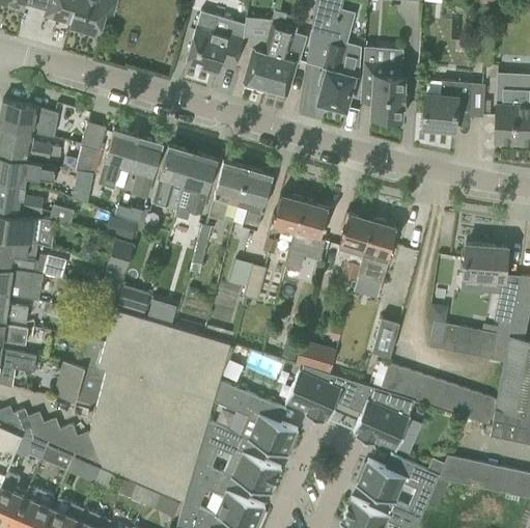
[(27,0),(0,0),(0,4),(24,11),(27,0)]
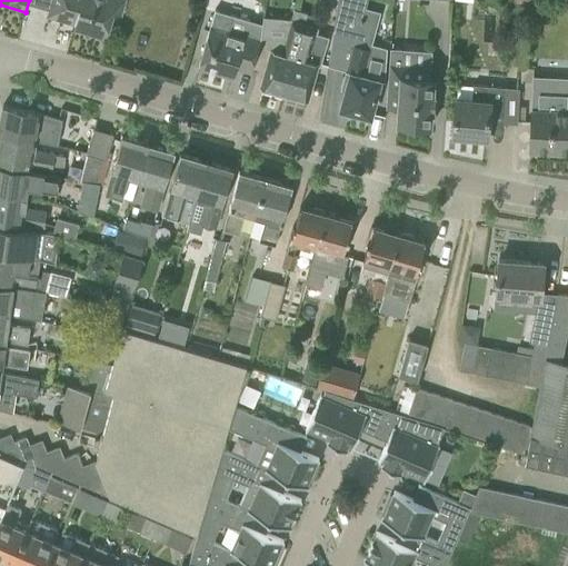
[(121,18),(127,1),(122,0),(108,0),(108,1),(103,0),(52,0),(47,19),(87,30),(85,36),(106,41),(113,16),(121,18)]
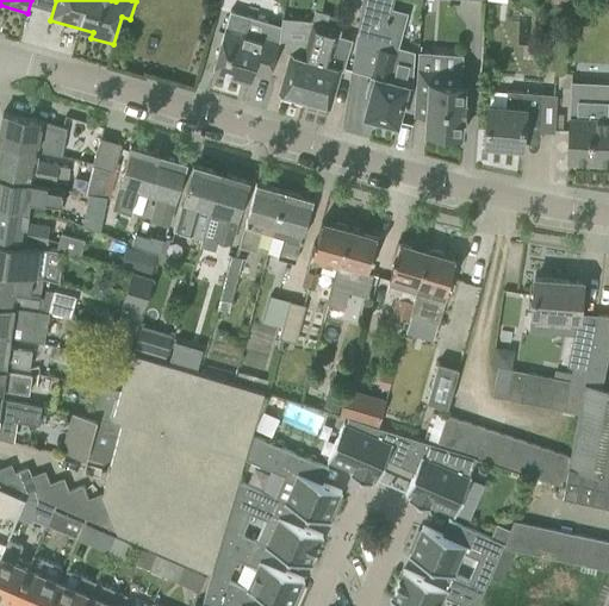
[(396,61),(398,56),(380,51),(384,39),(385,39),(392,12),(393,12),(395,12),(392,11),(395,0),(362,0),(362,4),(355,50),(352,74),(354,74),(355,67),(373,72),(367,97),(371,99),(366,118),(397,126),(408,89),(412,91),(415,66),(396,61)]
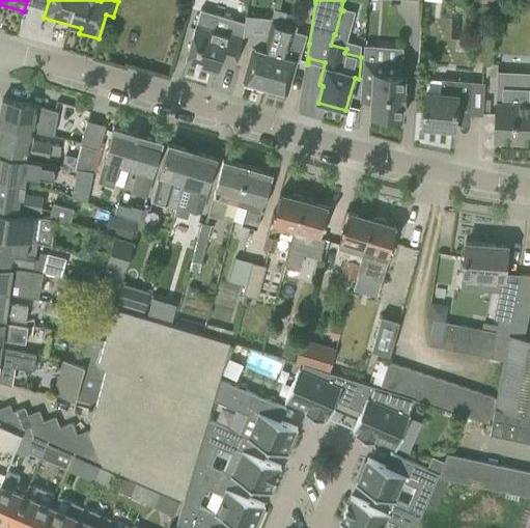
[(266,88),(286,15),(289,5),(280,2),(277,11),(274,10),(271,20),(266,35),(249,34),(249,48),(253,49),(244,82),(266,88)]
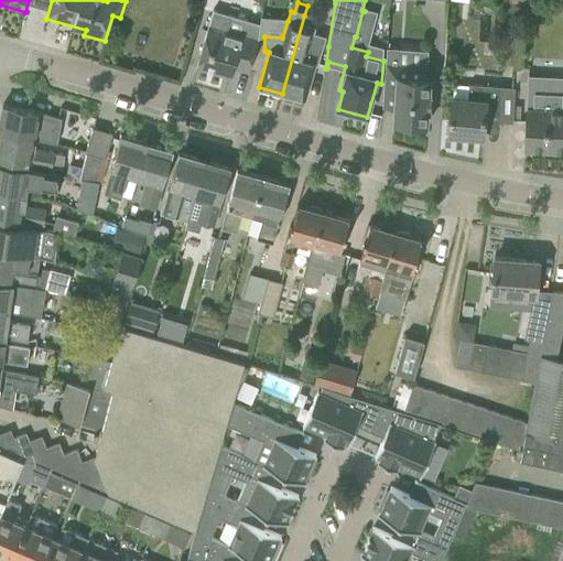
[(256,53),(259,40),(261,25),(214,11),(208,30),(203,47),(196,68),(231,79),(234,71),(249,75),(256,53)]
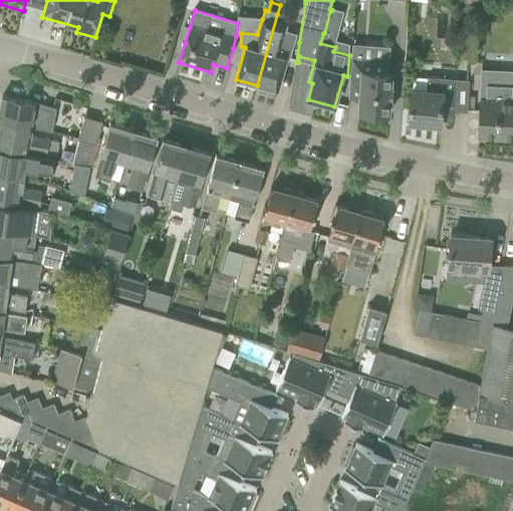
[(278,56),(287,27),(287,26),(283,25),(285,16),(277,14),(257,85),(278,91),(287,58),(278,56)]
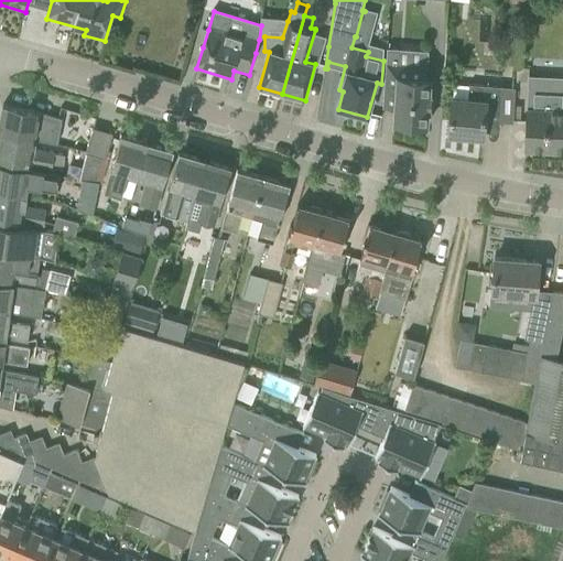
[(394,125),(428,127),(429,110),(431,110),(432,97),(430,97),(431,81),(425,79),(426,73),(410,71),(410,67),(400,66),(400,52),(389,51),(385,108),(396,109),(394,125)]
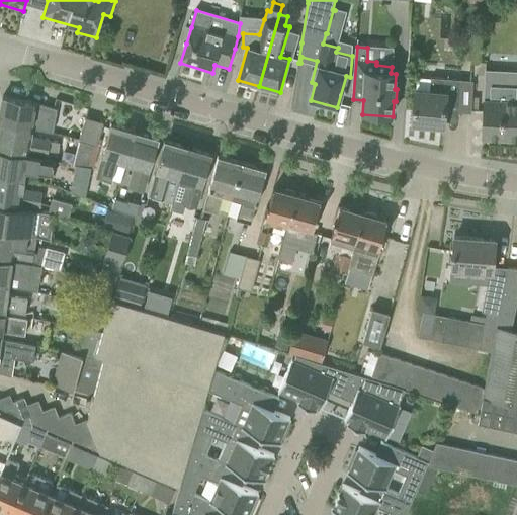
[(415,104),(413,124),(443,127),(444,112),(459,113),(460,82),(440,81),(431,80),(430,94),(416,93),(415,104)]
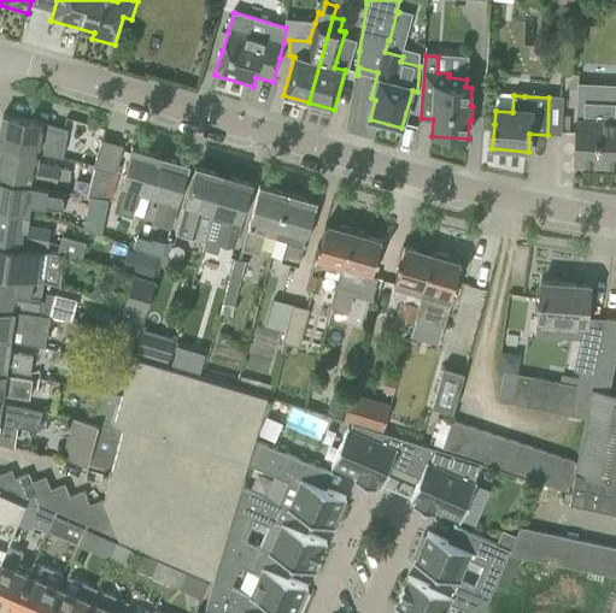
[(615,124),(615,115),(611,111),(602,110),(599,113),(600,102),(578,101),(575,166),(615,169),(615,124)]
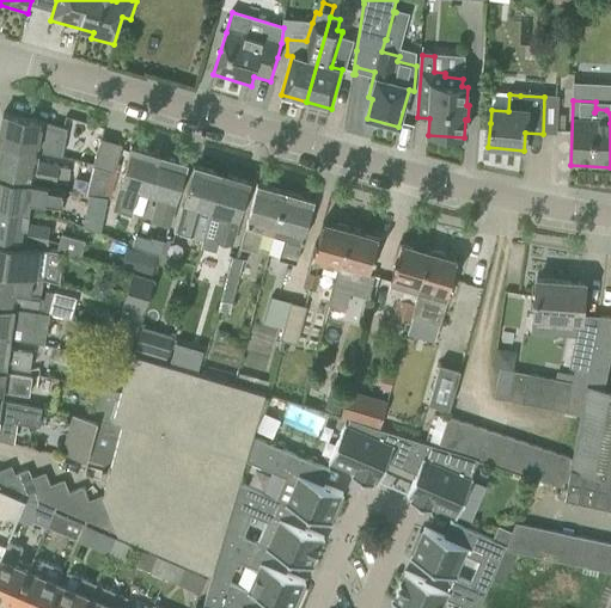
[(62,157),(66,130),(44,124),(4,116),(0,135),(0,145),(40,153),(62,157)]
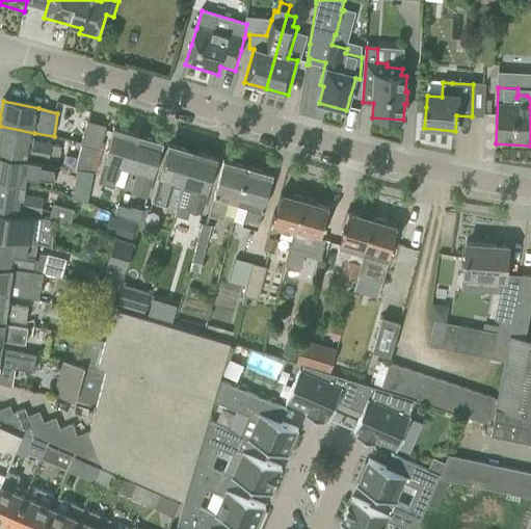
[(106,128),(87,123),(81,147),(100,152),(106,128)]
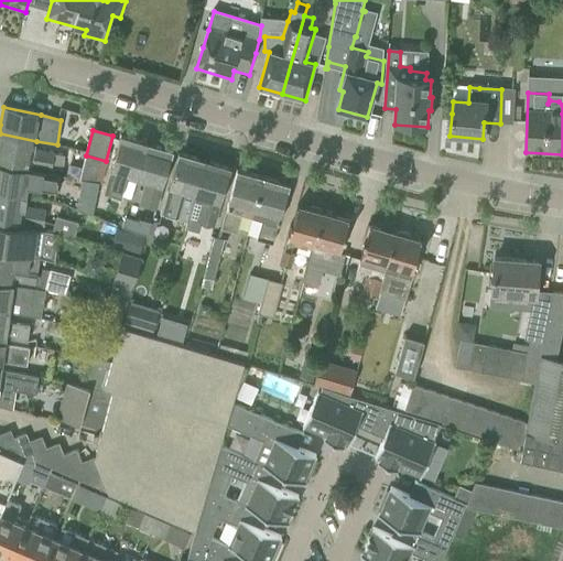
[(34,152),(36,141),(0,133),(0,161),(52,171),(54,155),(34,152)]
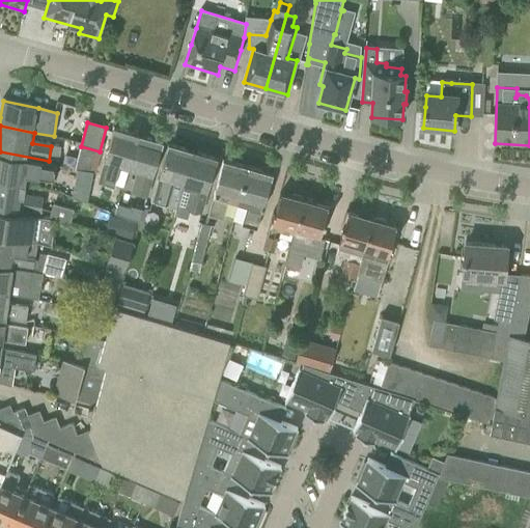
[(129,171),(139,137),(114,130),(99,184),(112,188),(118,168),(129,171)]
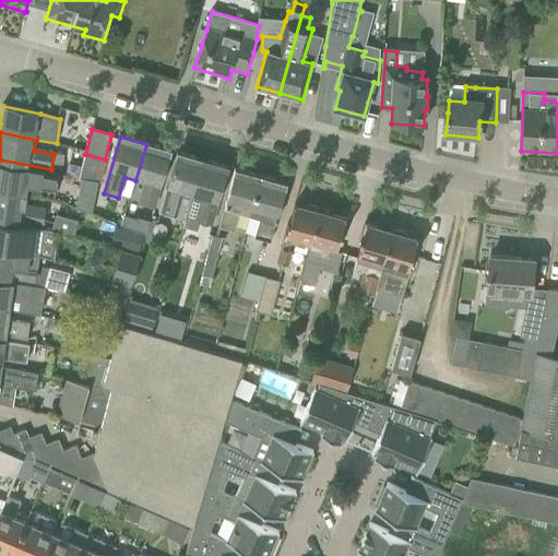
[(155,209),(165,173),(171,152),(146,144),(135,180),(145,184),(140,204),(155,209)]
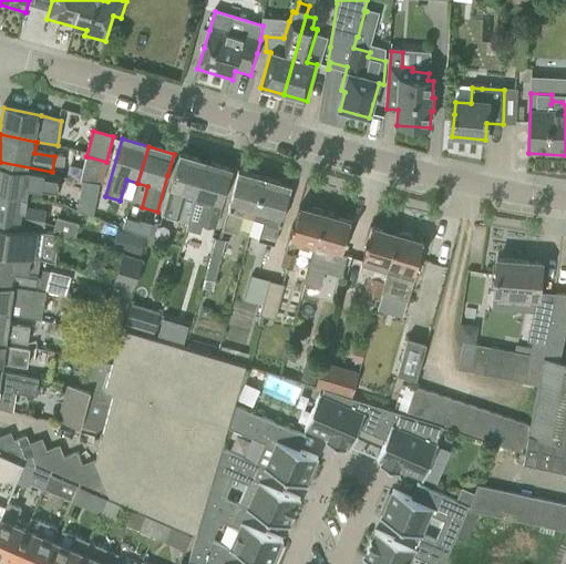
[(98,185),(104,162),(88,156),(81,183),(83,183),(84,182),(98,185)]
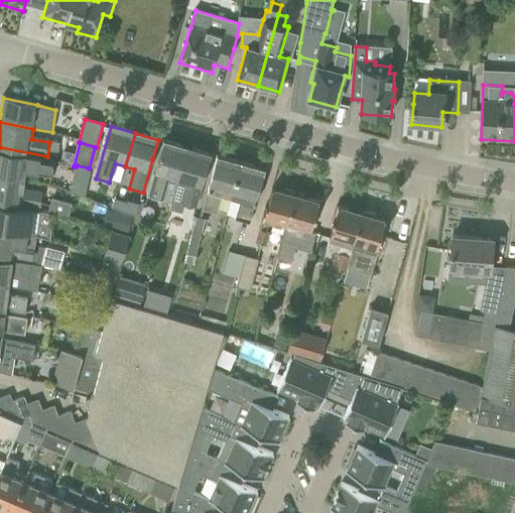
[(177,181),(187,149),(163,142),(148,195),(163,199),(168,179),(177,181)]
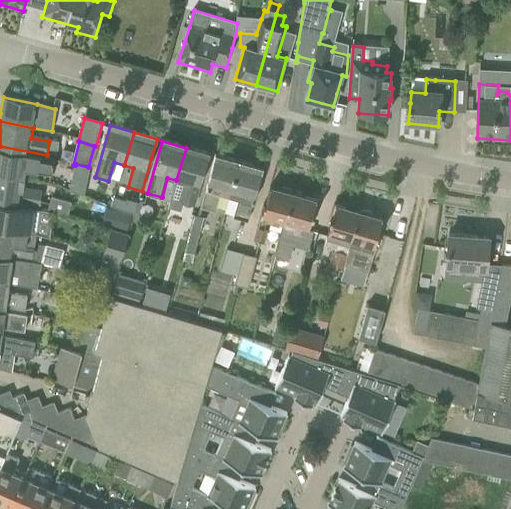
[(194,207),(204,174),(210,155),(186,148),(176,180),(168,208),(182,212),(184,204),(194,207)]
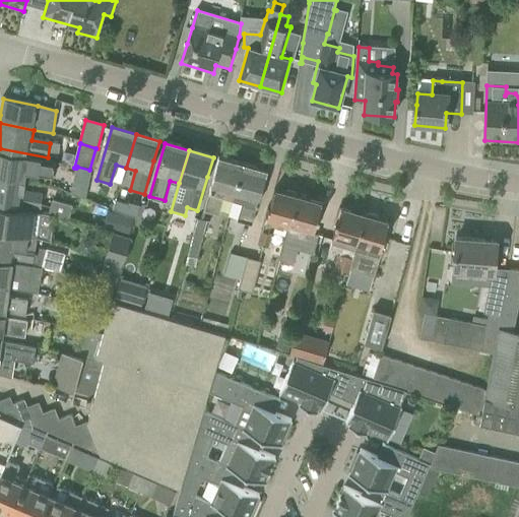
[(45,176),(47,162),(14,155),(0,152),(0,178),(24,182),(25,173),(45,176)]
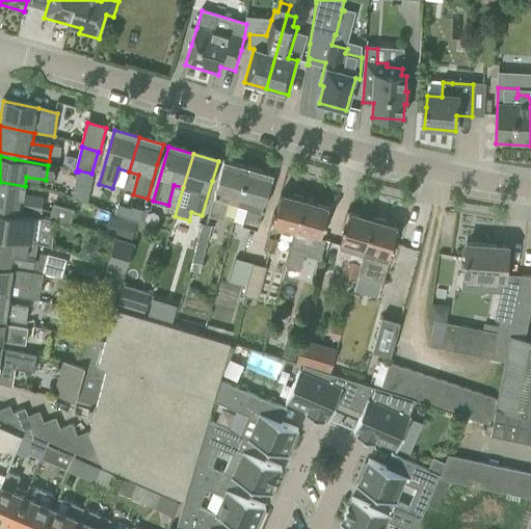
[(239,204),(248,169),(223,162),(209,217),(224,221),(230,202),(239,204)]
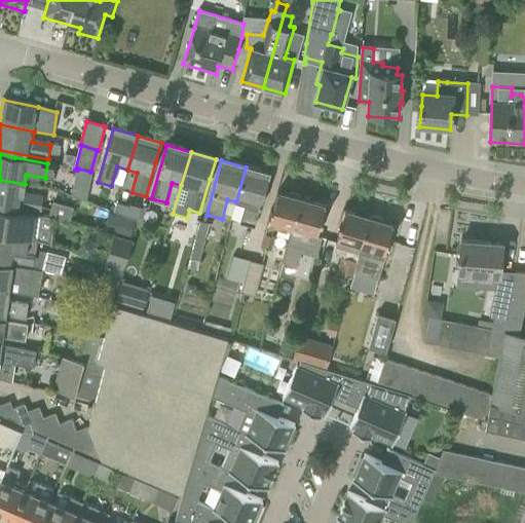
[(261,210),(265,194),(270,175),(246,167),(236,201),(246,204),(239,224),(254,228),(260,209),(261,210)]
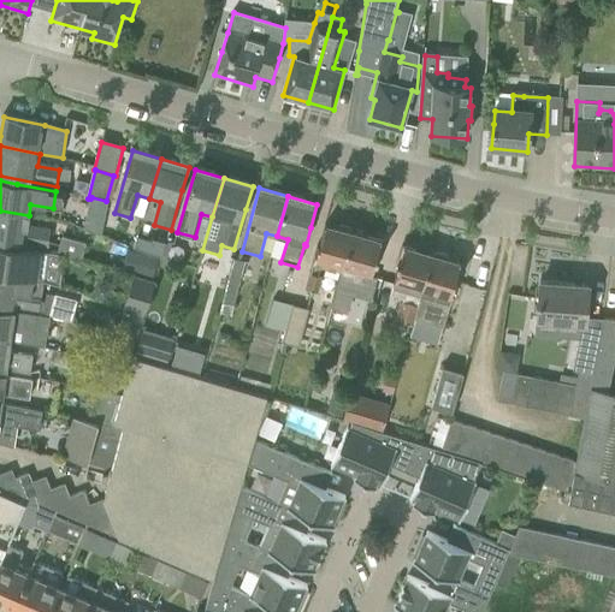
[(108,201),(106,201),(92,197),(90,198),(84,231),(101,237),(108,201)]
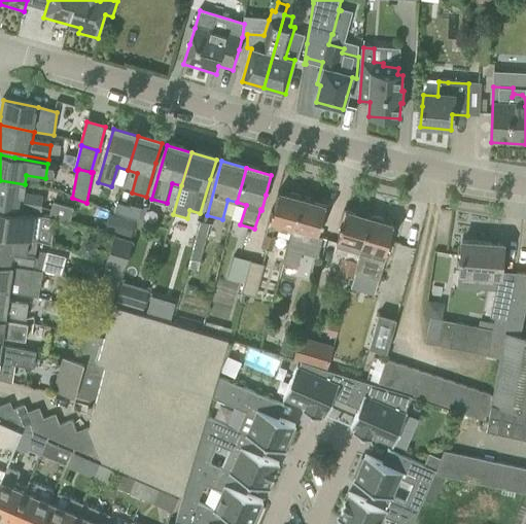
[(24,194),(25,184),(0,180),(0,206),(7,208),(41,213),(43,198),(24,194)]
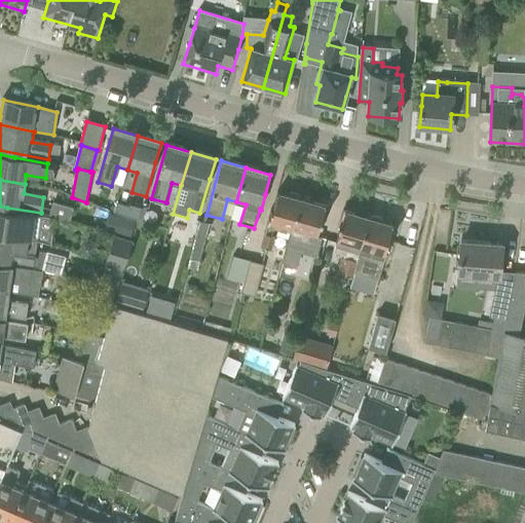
[(294,233),(302,200),(277,194),(272,212),(271,211),(266,226),(294,233)]
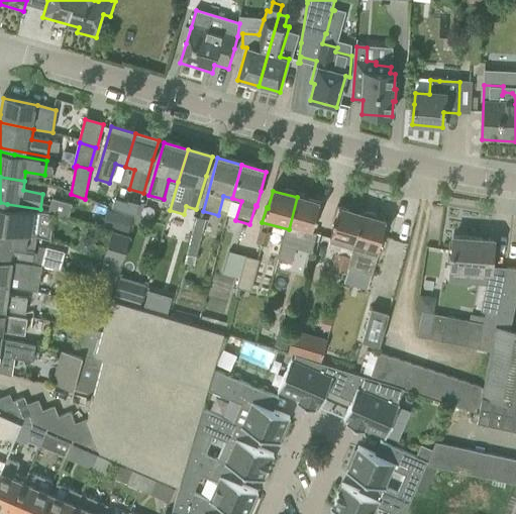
[(311,235),(315,222),(317,222),(322,204),(297,197),(289,229),(283,250),(281,250),(275,275),(285,278),(291,253),(295,240),(297,231),(311,235)]
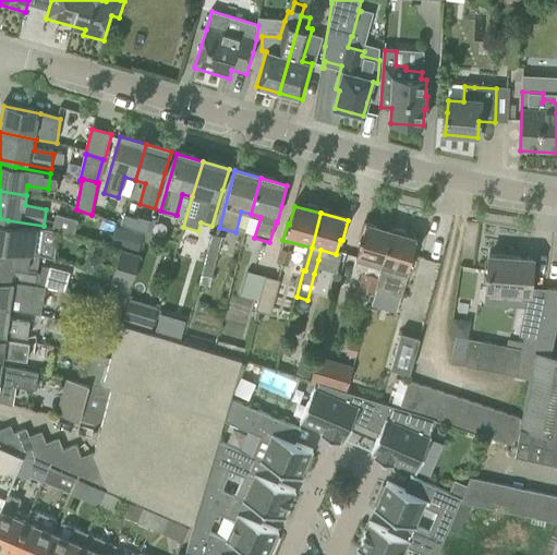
[(56,216),(52,230),(73,236),(77,222),(56,216)]
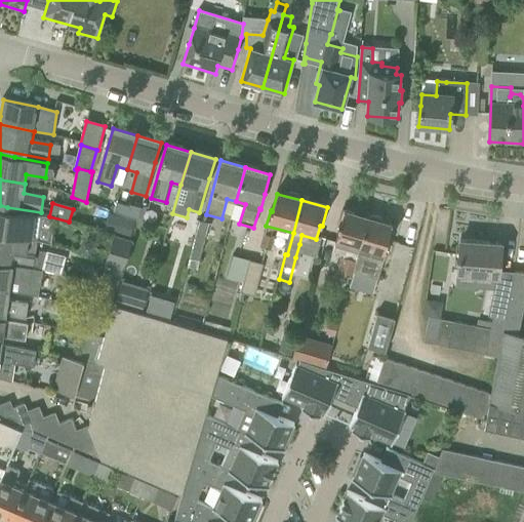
[(138,222),(143,208),(129,205),(129,207),(116,204),(114,212),(126,217),(138,222)]
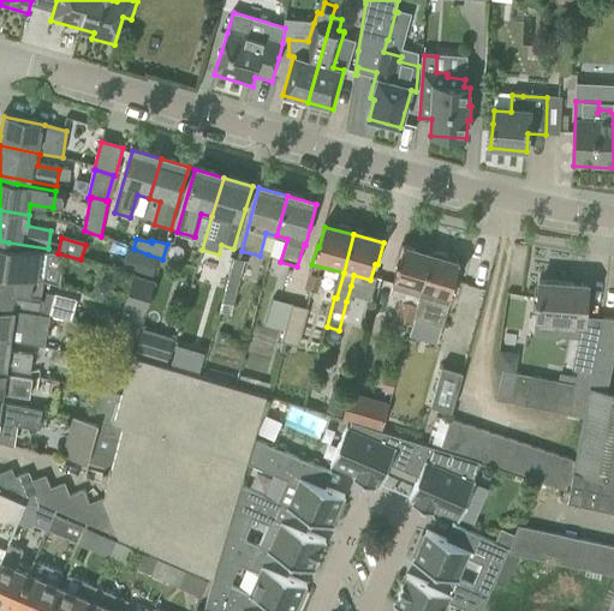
[(47,253),(7,246),(0,245),(0,275),(21,277),(22,267),(45,270),(47,253)]
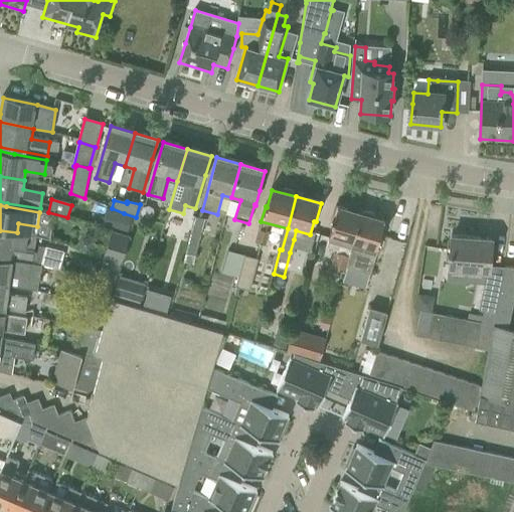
[(346,268),(360,214),(336,207),(331,226),(333,226),(329,240),(340,243),(337,253),(335,253),(330,269),(345,274),(347,268),(346,268)]
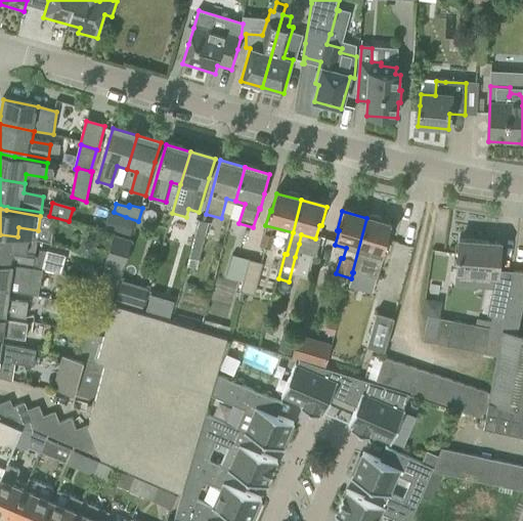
[(132,242),(138,221),(126,217),(120,237),(132,242)]
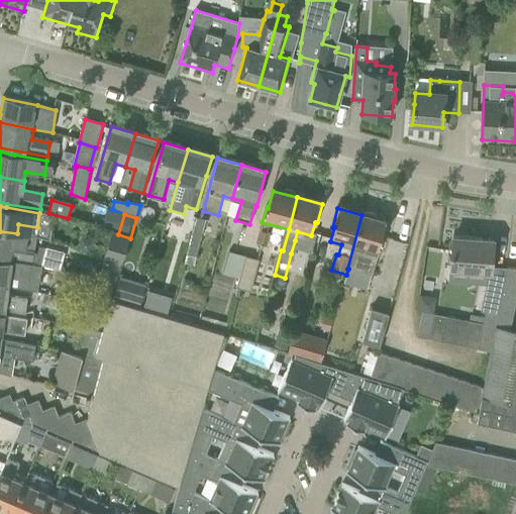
[(384,238),(382,238),(387,222),(362,215),(347,269),(348,269),(373,276),(384,238)]
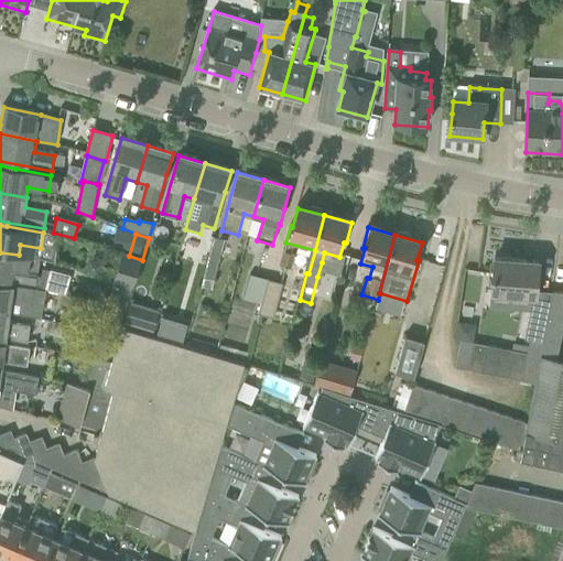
[(212,291),(226,241),(215,238),(214,245),(207,268),(207,269),(202,288),(212,291)]
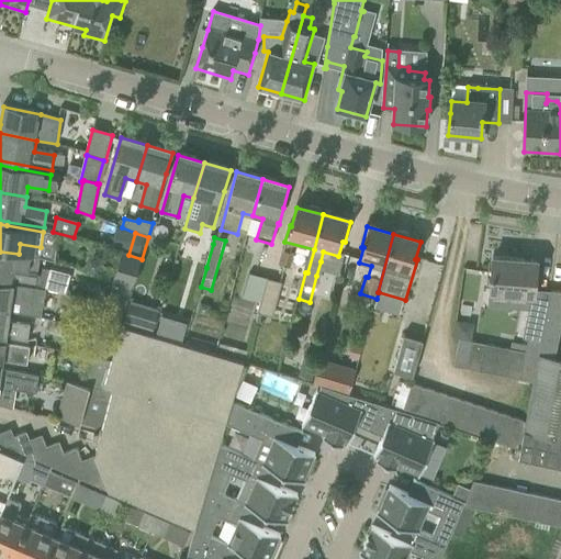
[(17,265),(19,254),(0,252),(0,278),(35,286),(37,268),(17,265)]
